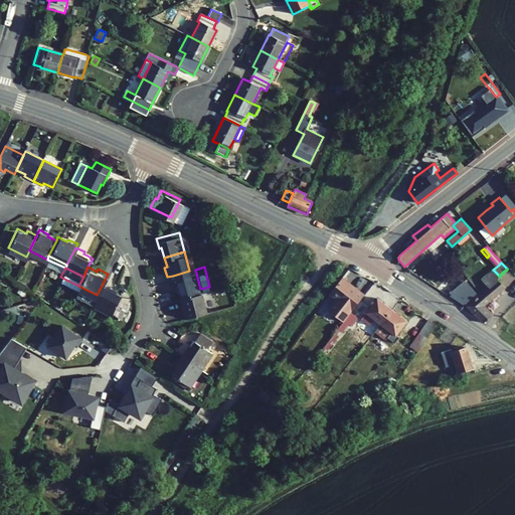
[(178,285),(180,294),(200,289),(195,270),(189,271),(173,276),(176,286),(178,285)]
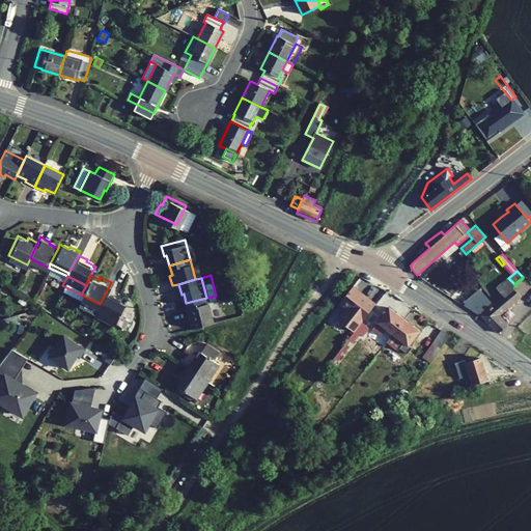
[(523,278),(514,285),(514,284),(502,296),(503,297),(481,316),(488,324),(499,333),(508,325),(499,315),(521,297),(530,286),(523,278)]
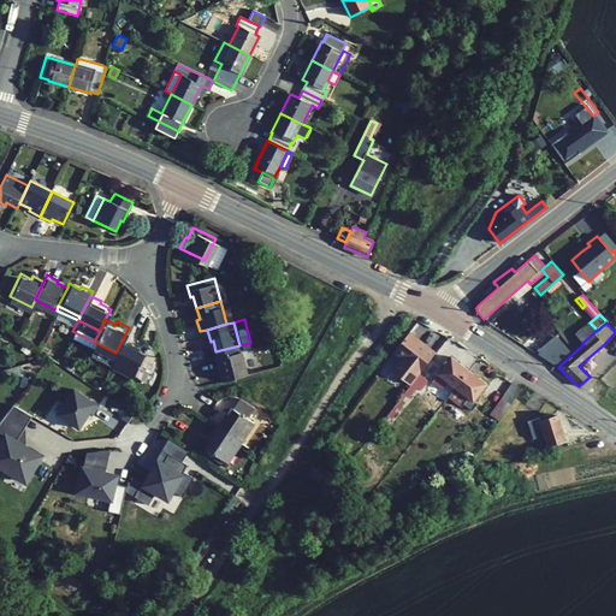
[(590,323),(575,335),(582,343),(597,330),(590,323)]
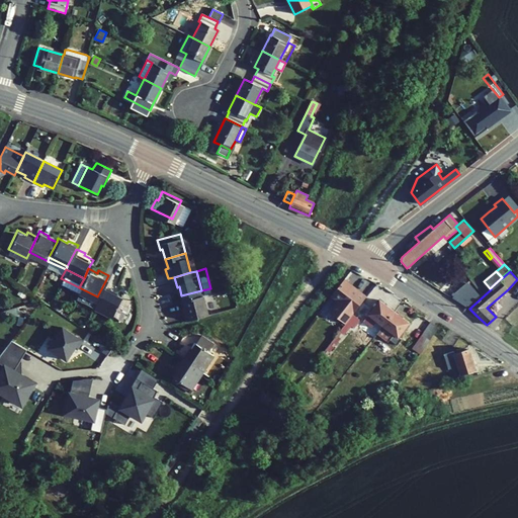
[(329,313),(345,324),(365,296),(344,280),(331,295),(338,301),(329,313)]
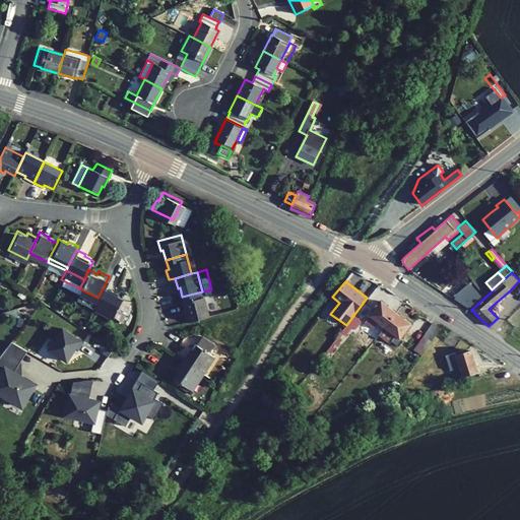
[(115,286),(106,282),(98,298),(95,303),(114,312),(123,294),(114,288),(115,286)]
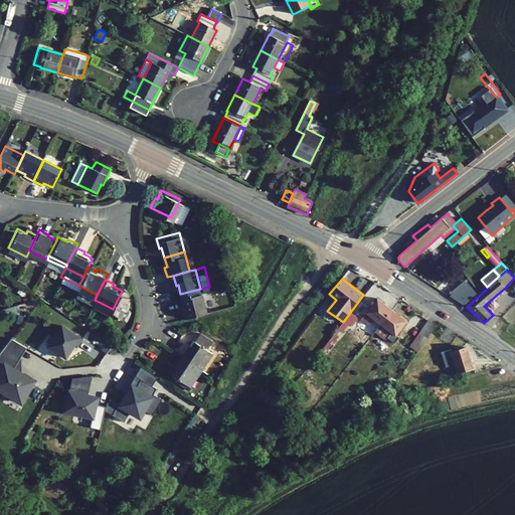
[(471,300),(476,294),(468,284),(462,289),(471,300)]
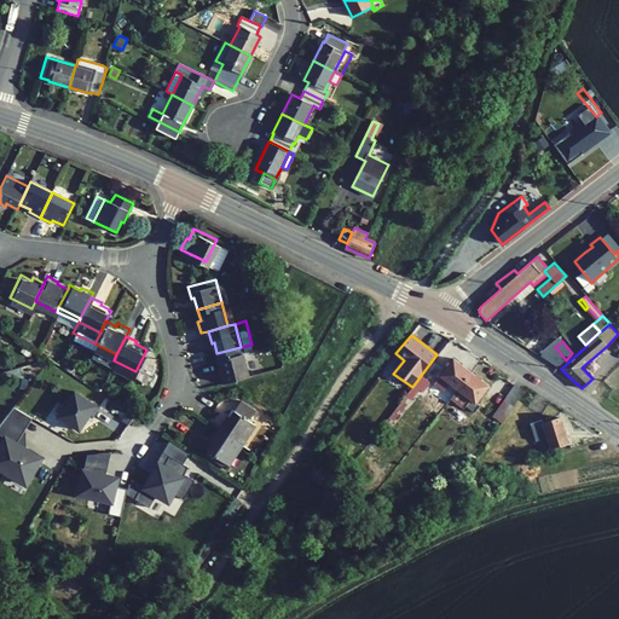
[(437,357),(444,362),(453,350),(446,345),(437,357)]
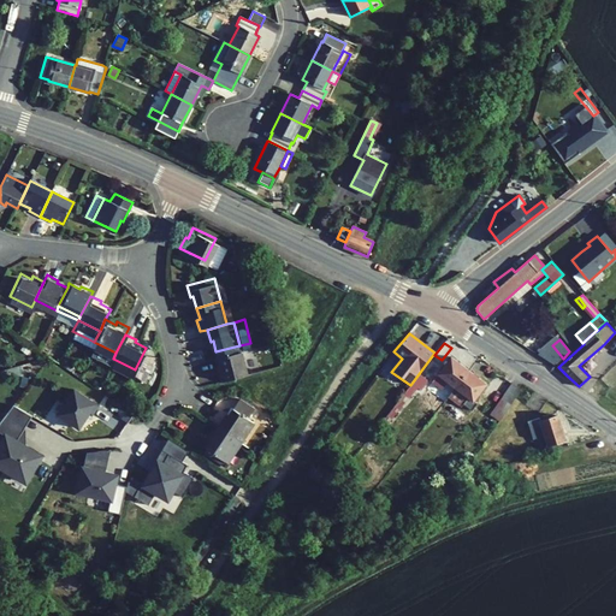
[(21,350),(27,355),(30,349),(24,345),(21,350)]
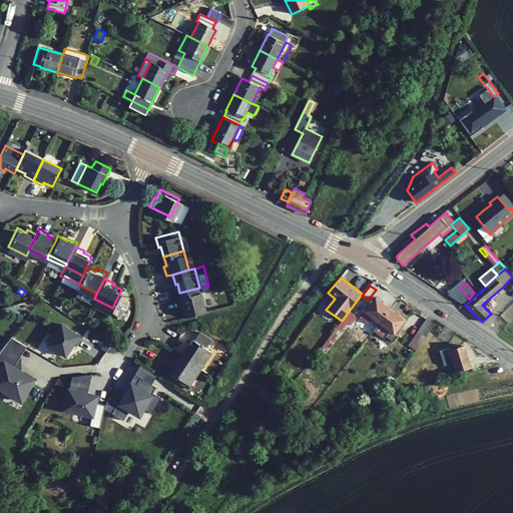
[(199,288),(179,293),(182,303),(180,304),(182,313),(205,307),(199,288)]
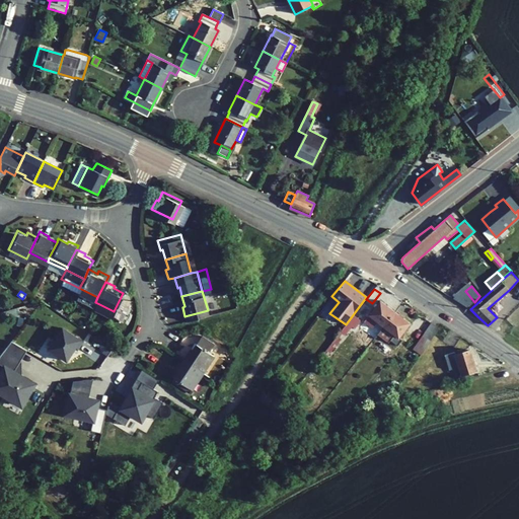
[(465,301),(469,306),(474,302),(465,291),(461,293),(460,292),(454,299),(463,304),(465,301)]
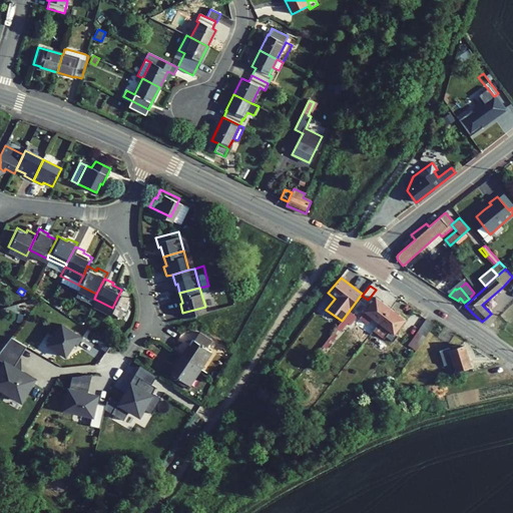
[(373,318),(379,323),(390,309),(376,297),(360,318),(368,325),(373,318)]
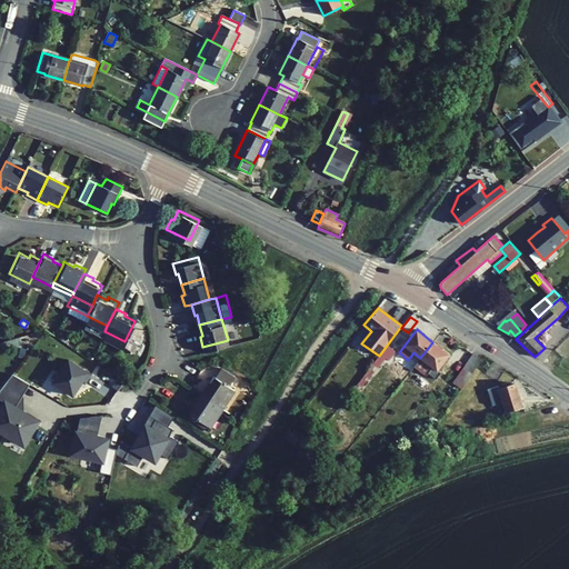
[(432,342),(420,358),(413,366),(426,376),(428,373),(436,379),(441,372),(437,370),(449,355),(432,342)]
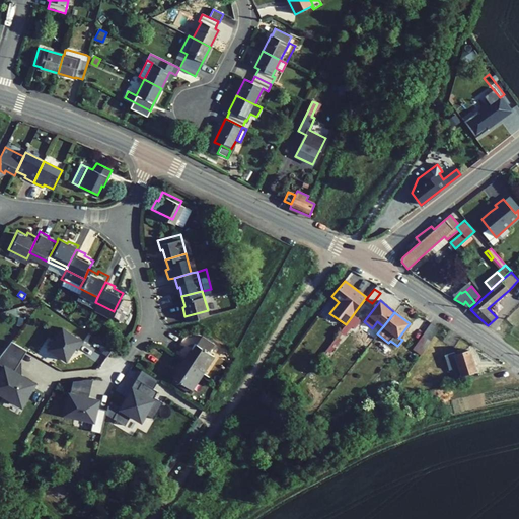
[(354,328),(360,320),(354,315),(341,331),(345,336),(352,326),(354,328)]
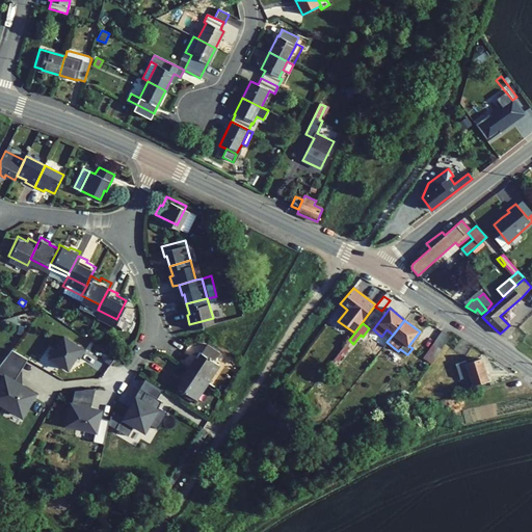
[(423,358),(431,364),(450,336),(442,331),(423,358)]
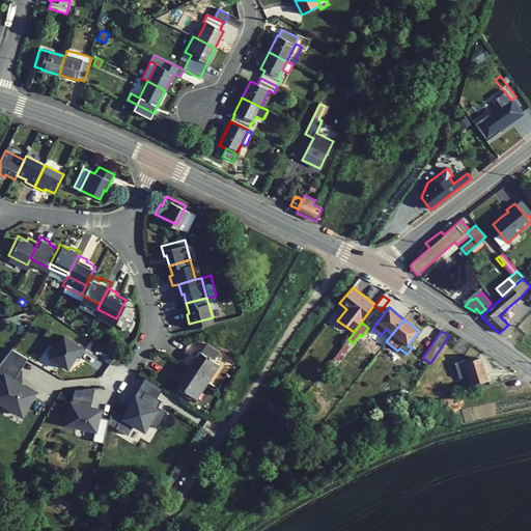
[(84,351),(66,338),(52,359),(67,370),(77,357),(79,358),(84,351)]
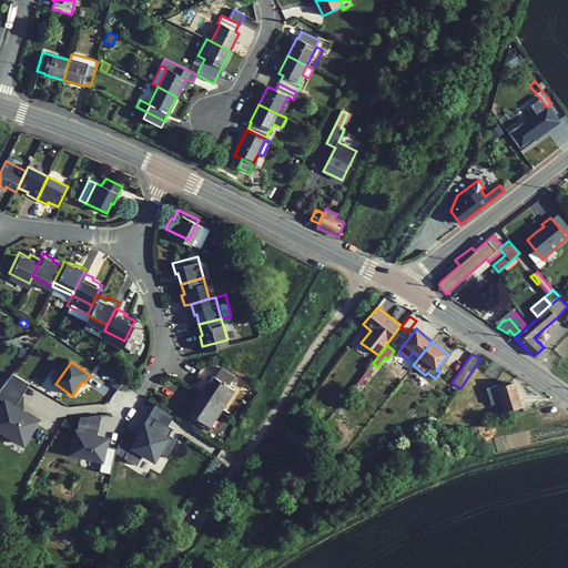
[(205,378),(200,388),(221,402),(233,383),(227,379),(234,371),(220,362),(214,371),(208,379),(205,378)]
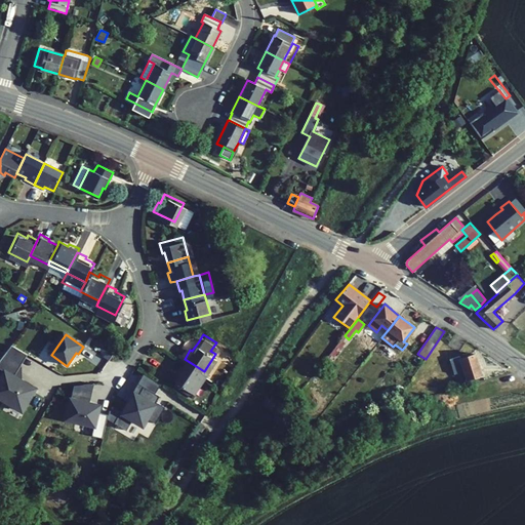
[(29,356),(11,346),(3,356),(23,366),(29,356)]
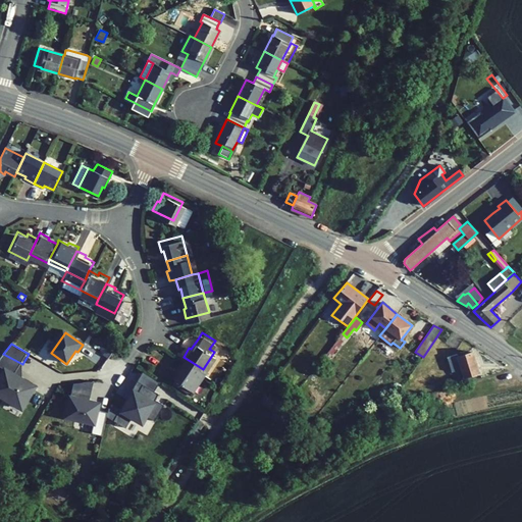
[(451,367),(460,364),(464,377),(479,373),(473,353),(458,358),(457,354),(447,358),(450,367),(451,367)]
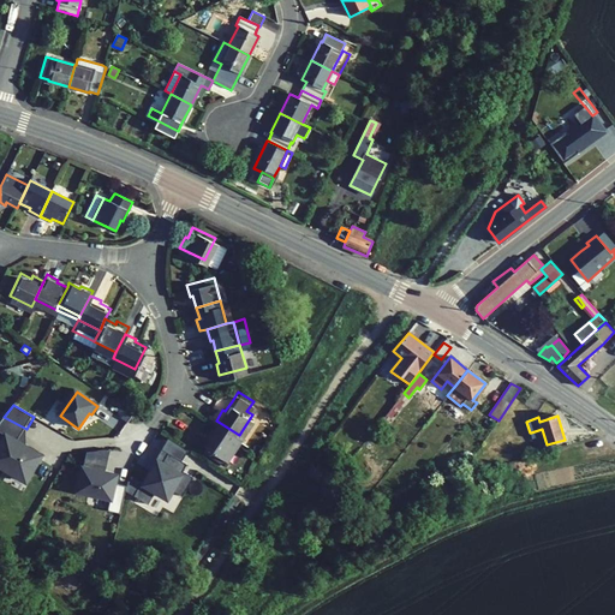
[(27,429),(4,417),(0,422),(0,466),(5,470),(10,463),(19,467),(15,476),(28,483),(43,457),(18,442),(27,429)]
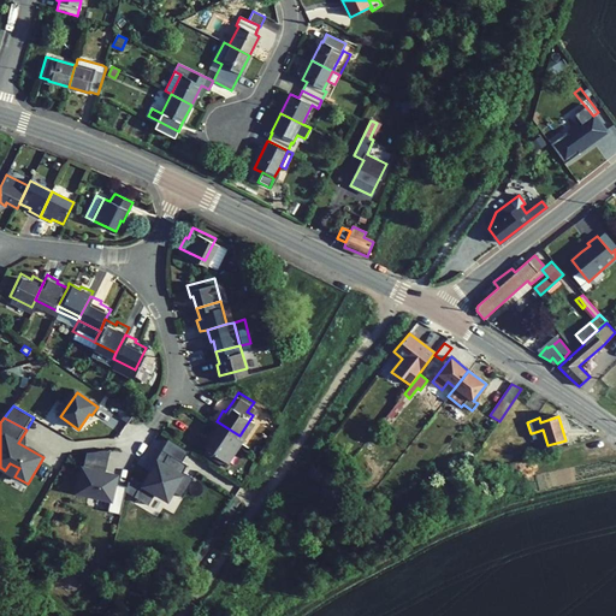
[(212,432),(205,443),(226,456),(240,436),(217,421),(209,431),(212,432)]
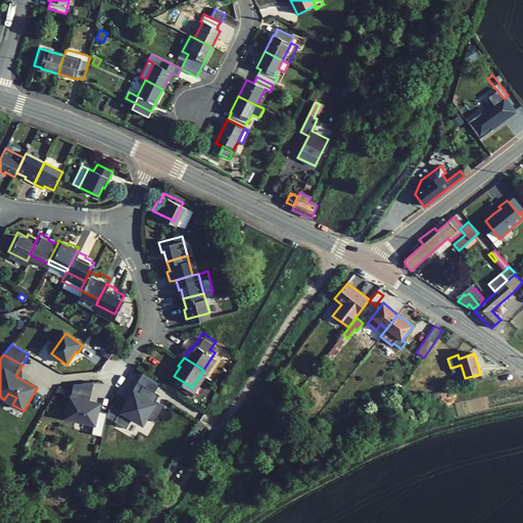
[(452,368),(456,381),(465,378),(461,365),(452,368)]
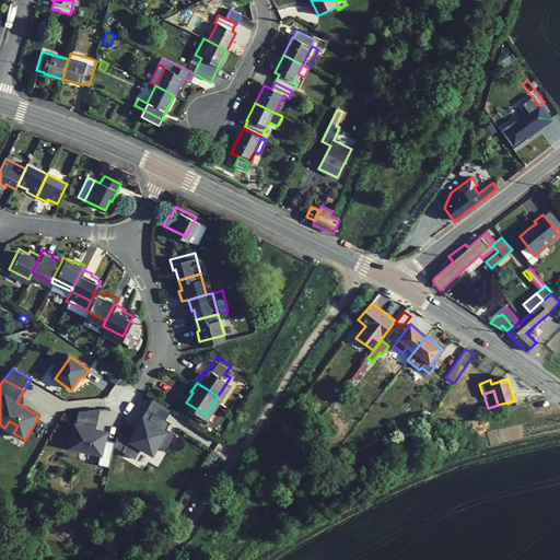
[(470,407),(468,399),(444,408),(446,415),(470,407)]
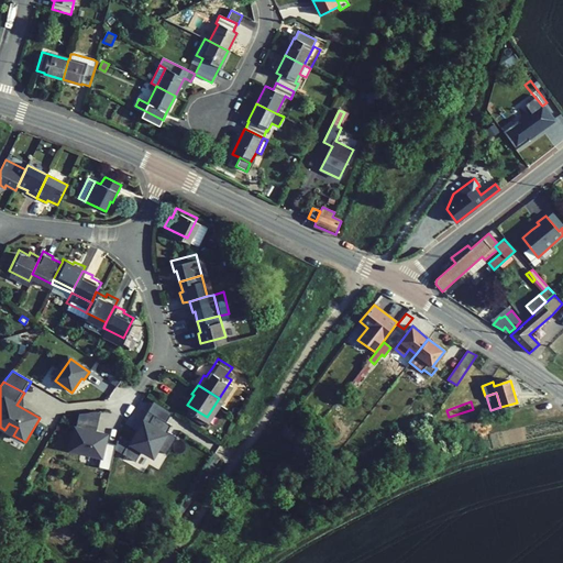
[(172,426),(154,416),(147,426),(144,423),(132,444),(130,442),(122,455),(124,456),(124,459),(129,461),(130,460),(135,463),(142,451),(153,457),(157,450),(167,455),(177,438),(167,432),(172,426)]
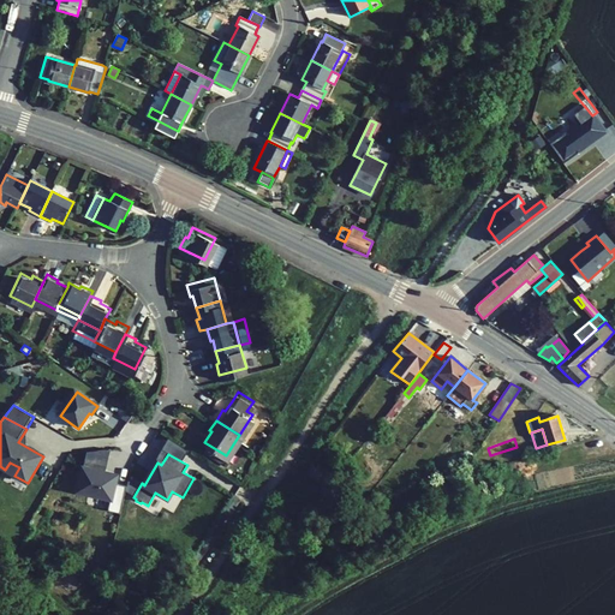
[(96,471),(83,469),(77,491),(111,500),(117,476),(96,472),(96,471)]
